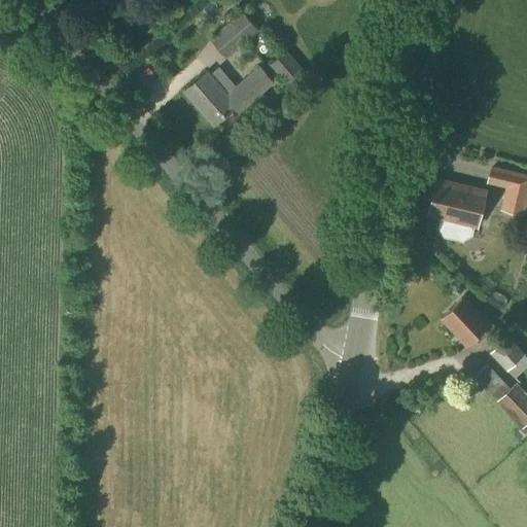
[(226,60),(259,31),(242,11),(209,39),(226,60)]
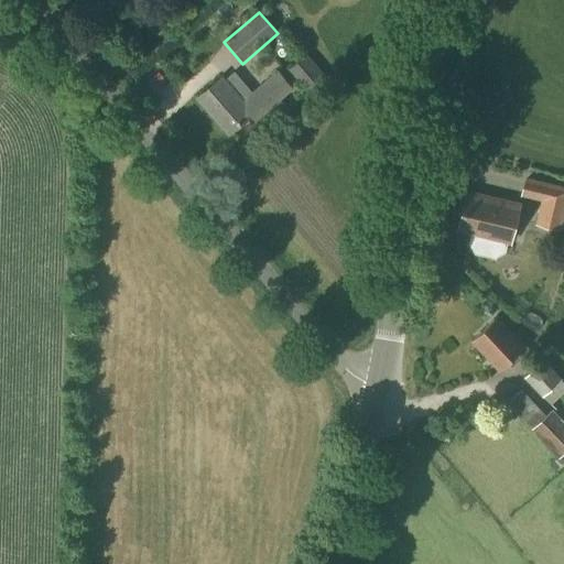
[(255,121),(292,89),(277,73),(242,102),(221,78),(197,99),(228,136),(250,117),(255,121)]
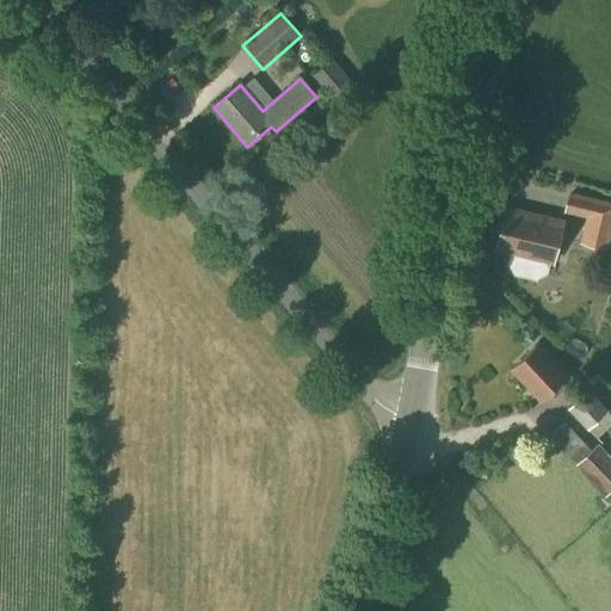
[(608,251),(609,247),(610,247),(610,202),(591,198),(579,244),(608,251)]
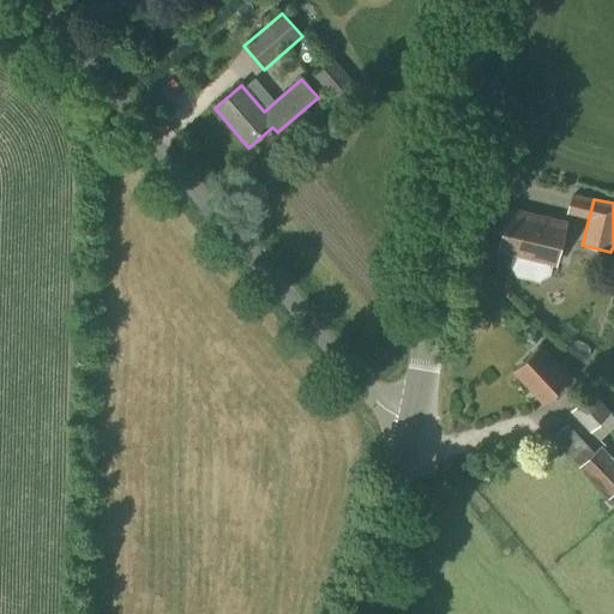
[(555,264),(565,224),(507,210),(498,251),(512,254),(510,265),(517,276),(539,282),(549,275),(553,264),(555,264)]
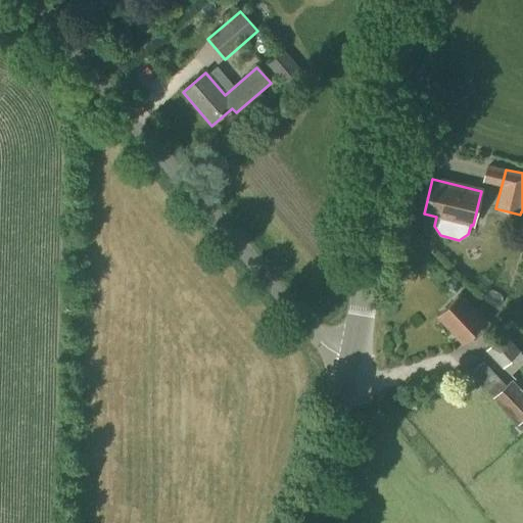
[(463,344),(486,321),(460,292),(435,316),(463,344)]
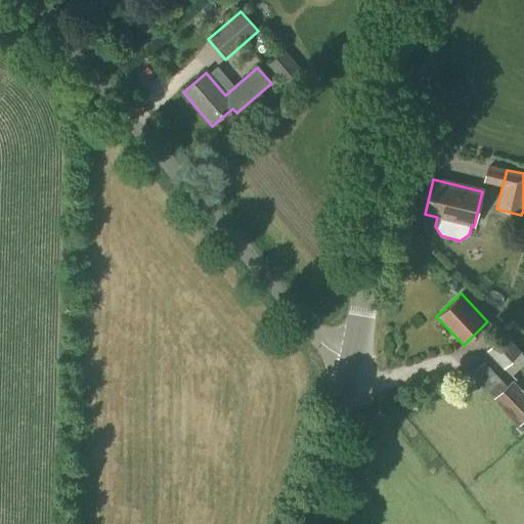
[(523,354),(504,334),(486,351),(521,387),(523,383),(523,354)]
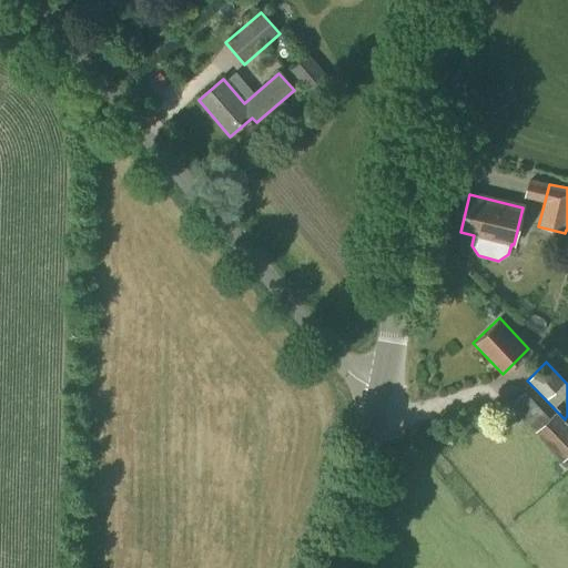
[(563,462),(567,456),(567,425),(556,412),(534,433),(563,462)]
